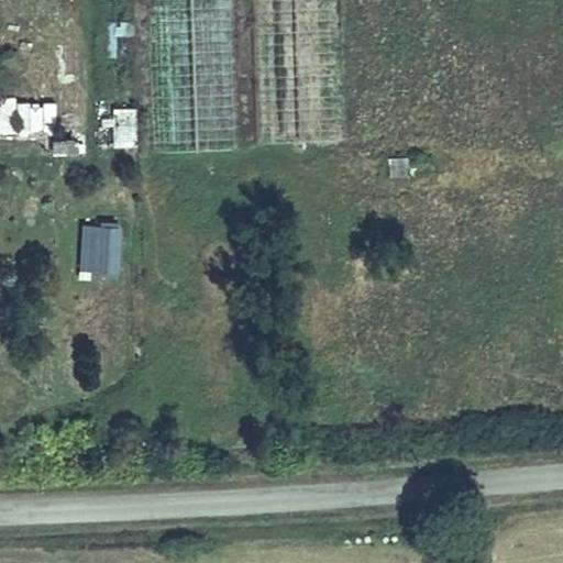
[(132,57),(136,24),(107,21),(103,54),(132,57)]
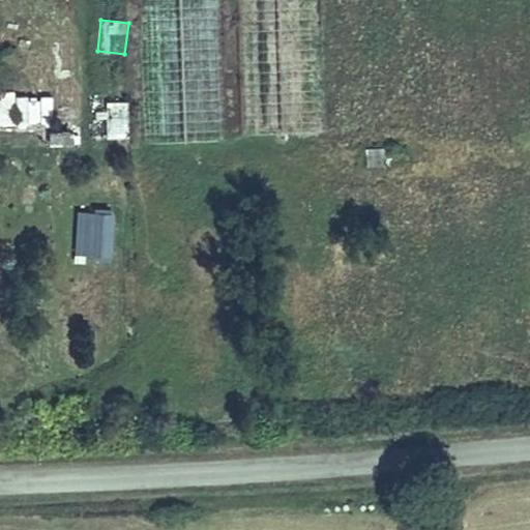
[(0,124),(51,127),(53,96),(0,92),(0,124)]
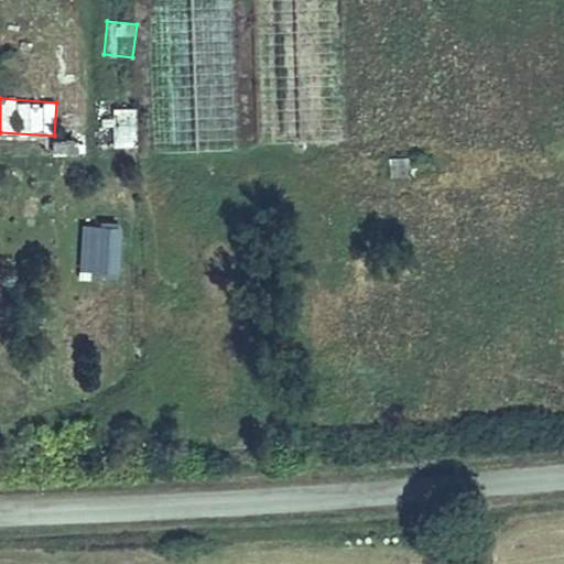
[(110,148),(137,148),(137,109),(110,109),(110,148)]
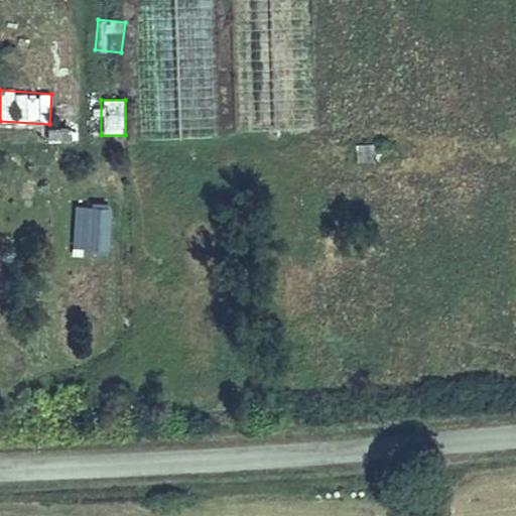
[(68,128),(47,132),(50,145),(70,142),(68,128)]
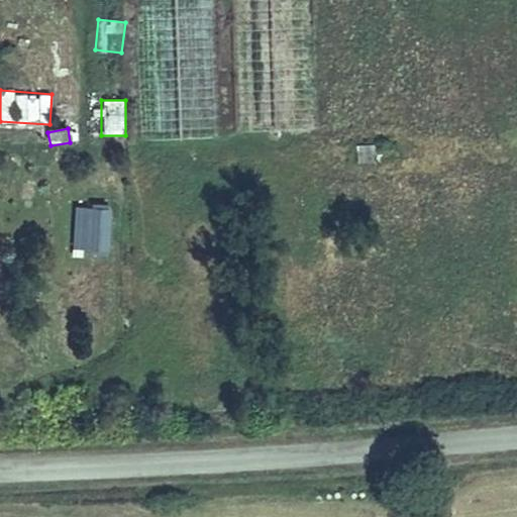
[(91,206),(89,250),(106,251),(108,207),(91,206)]
